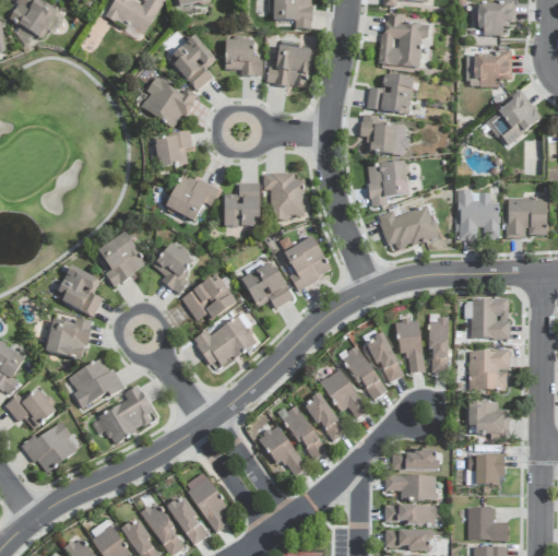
[(64,16),(40,0),(18,0),(8,16),(22,26),(15,36),(28,45),(35,35),(39,37),(47,24),(56,30),(64,16)]
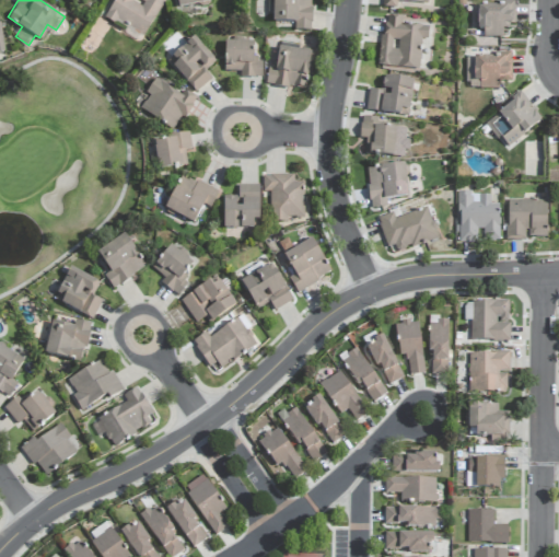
[(113,0),(105,14),(143,36),(164,0),(113,0)]
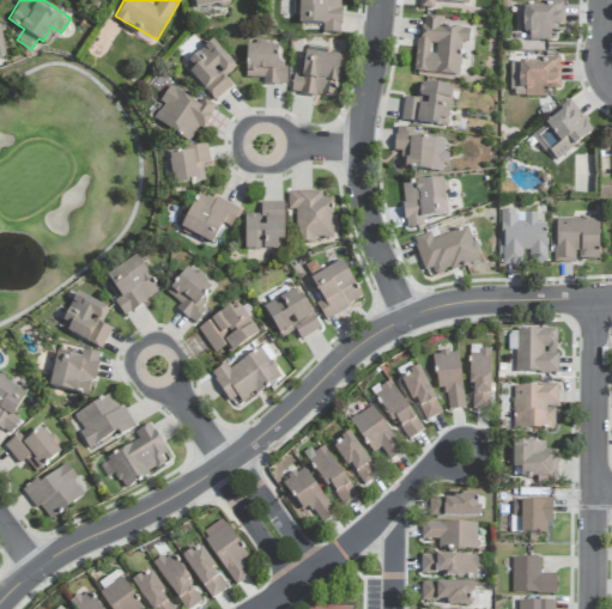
[(300,0),(300,22),(323,23),(323,30),(341,31),(341,0),(300,0)]
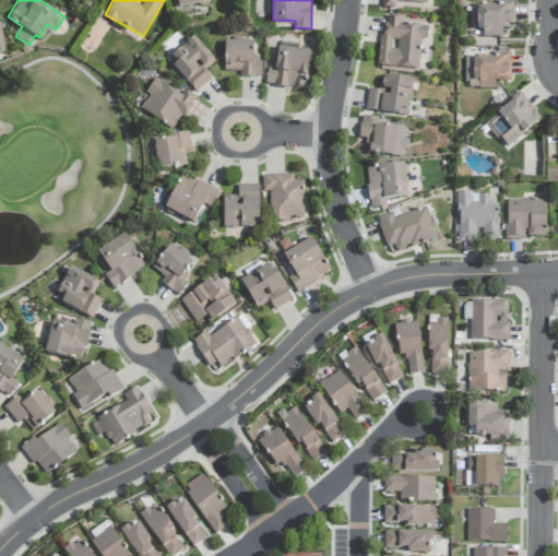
[(479,35),(503,35),(502,26),(514,26),(513,0),(497,0),(498,3),(479,3),(479,35)]
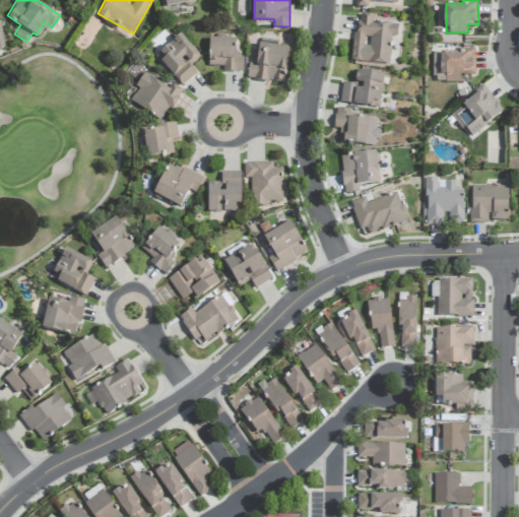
[(353,59),(390,62),(392,34),(398,34),(399,22),(374,20),(375,13),(358,12),(353,59)]
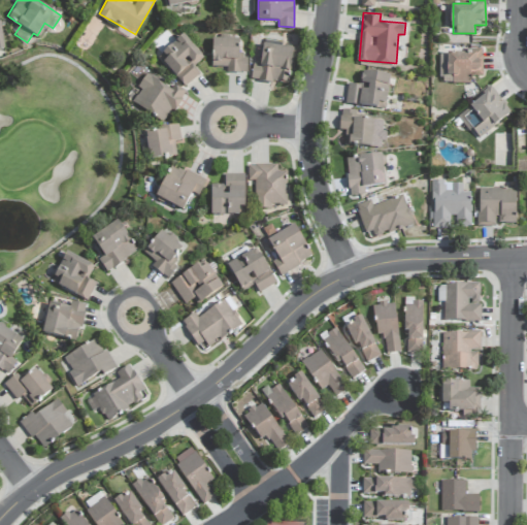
[(184,86),(201,72),(194,63),(203,57),(186,33),(159,53),(184,86)]
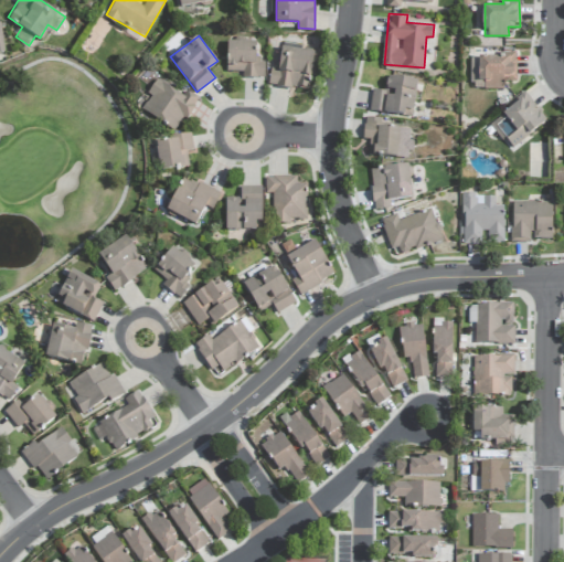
[(257,40),(227,40),(227,69),(243,69),(243,75),(265,76),(265,60),(256,60),(257,40)]
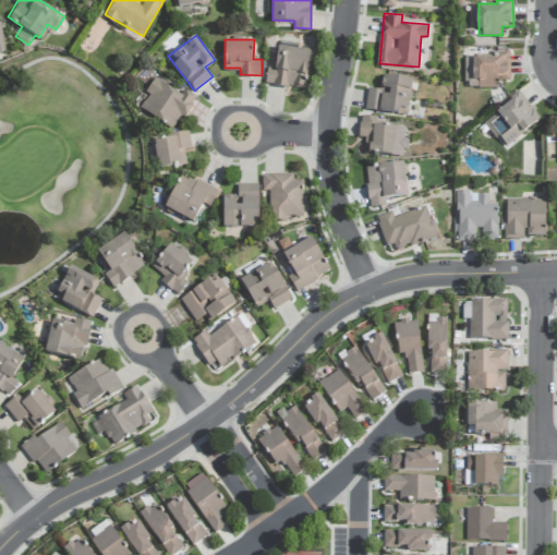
[(499,86),(499,79),(510,79),(510,49),(493,49),(493,55),(470,55),(470,81),(479,81),(479,86),(499,86)]
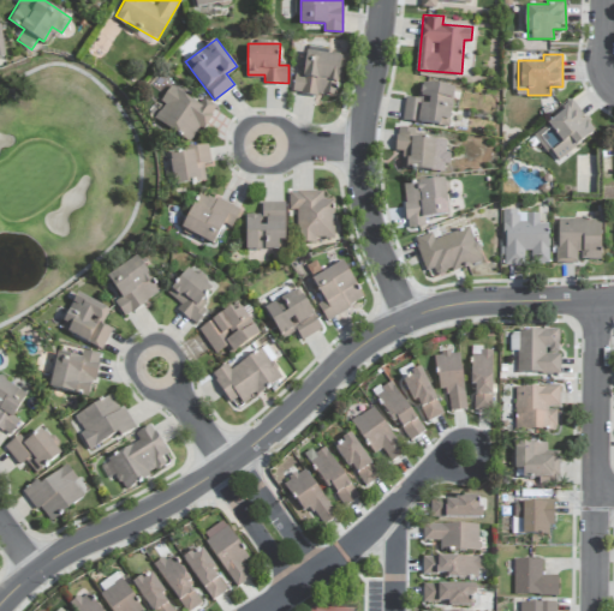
[(403,119),(449,125),(454,87),(421,82),(418,97),(406,95),(403,119)]
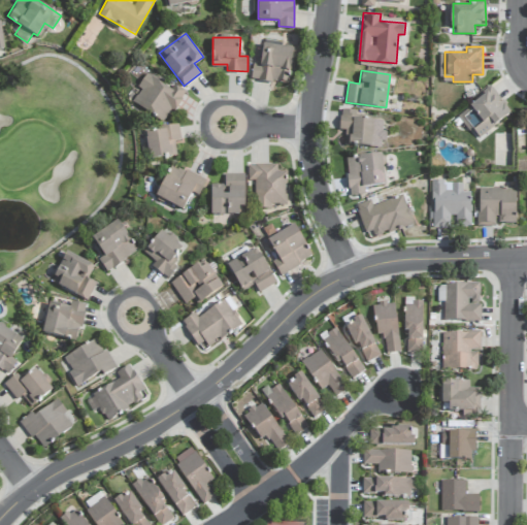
[(133,102),(166,122),(186,89),(174,83),(171,87),(146,72),(138,87),(140,89),(133,102)]
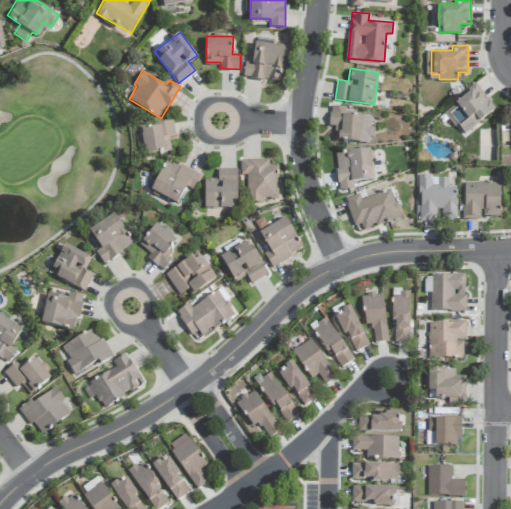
[(496,107),(487,96),(487,97),(476,83),(454,101),(468,117),(459,124),(465,132),(496,107)]
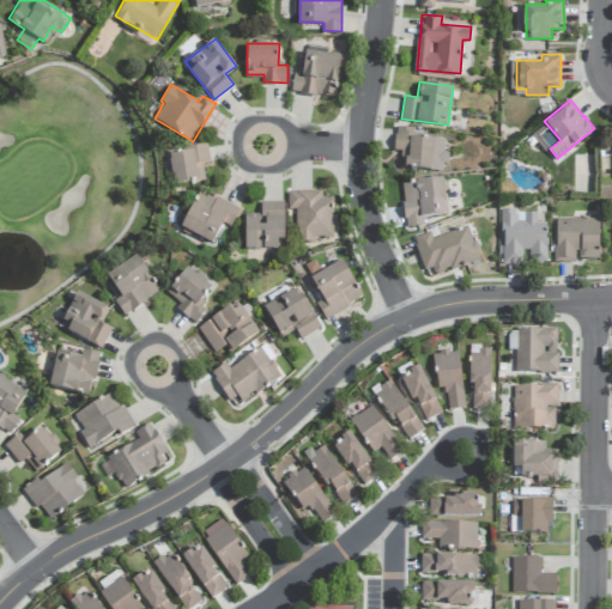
[(403,166),(446,169),(447,150),(444,150),(446,136),(413,134),(414,126),(395,126),(394,148),(403,150),(403,166)]
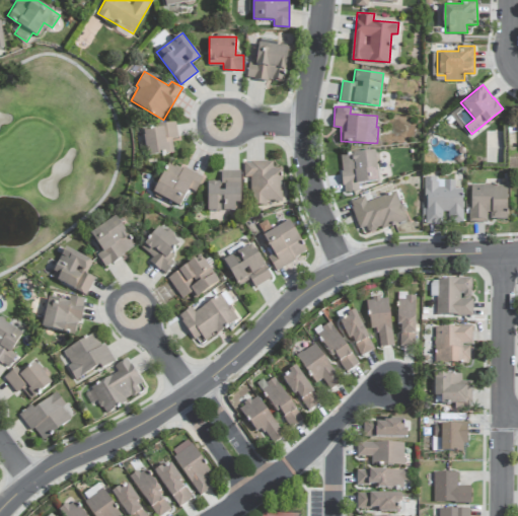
[(171,152),(169,137),(178,136),(176,122),(143,128),(147,156),(171,152)]
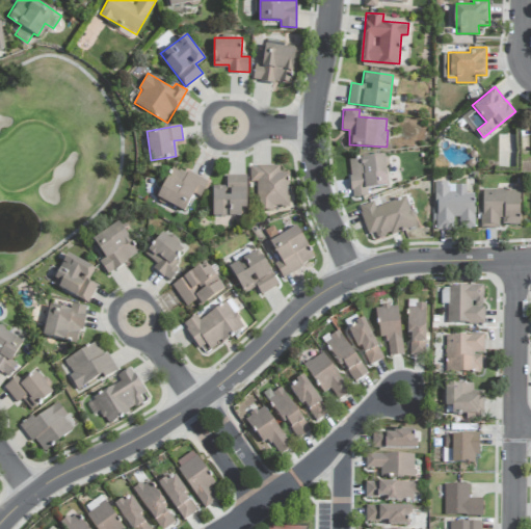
[(352,195),(369,194),(368,187),(388,185),(386,154),(349,157),(352,195)]
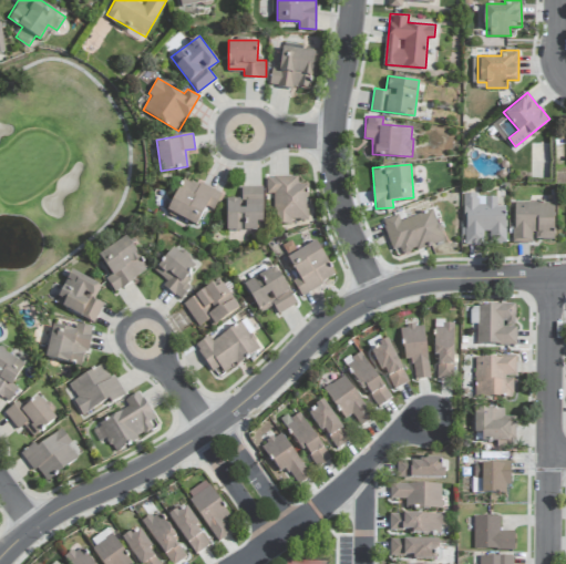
[(298,175),(267,174),(267,192),(275,192),(275,222),(292,222),(292,218),(308,218),(308,182),(298,182),(298,175)]
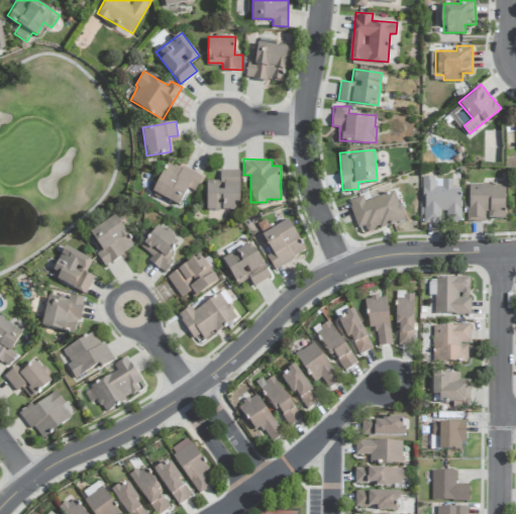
[(202,174),(169,160),(155,193),(181,204),(188,187),(195,190),(202,174)]
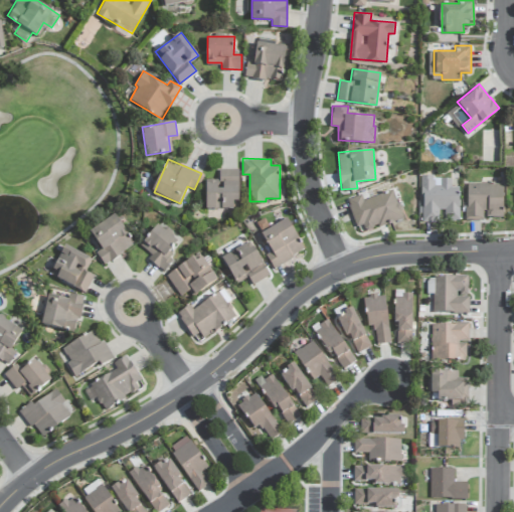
[(238,168),(219,168),(219,179),(206,179),(206,207),(237,208),(238,168)]
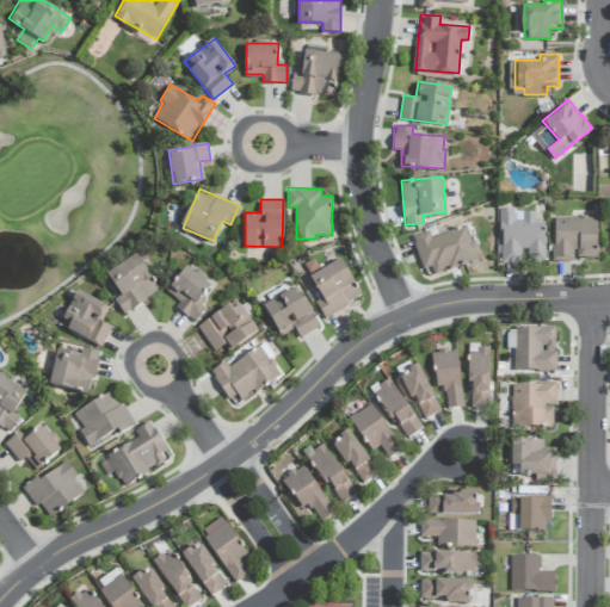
[(501,261),(522,261),(522,248),(527,248),(527,259),(546,259),(546,220),(541,220),(541,209),(501,209),(501,261)]
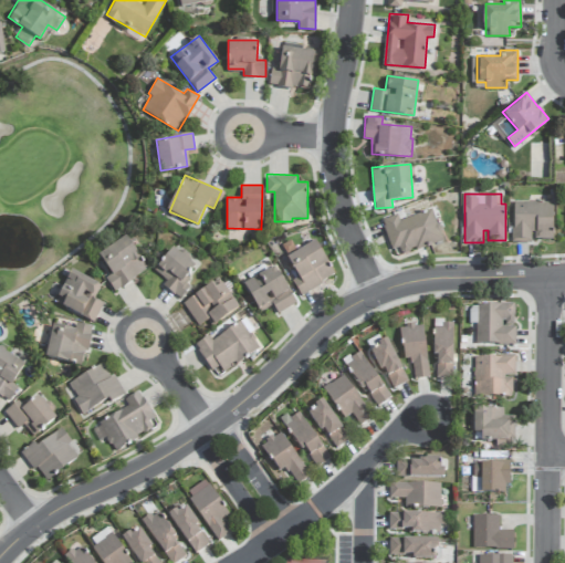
[(514,199),(513,240),(533,240),(533,237),(553,238),(554,200),(514,199)]
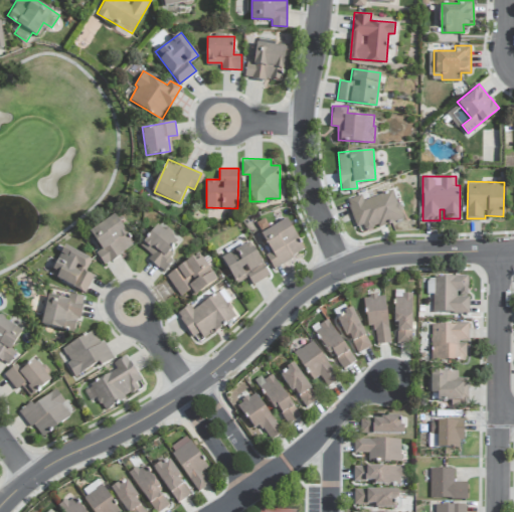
[(363,198),(362,193),(348,198),(356,224),(363,222),(365,229),(403,217),(393,188),(363,198)]
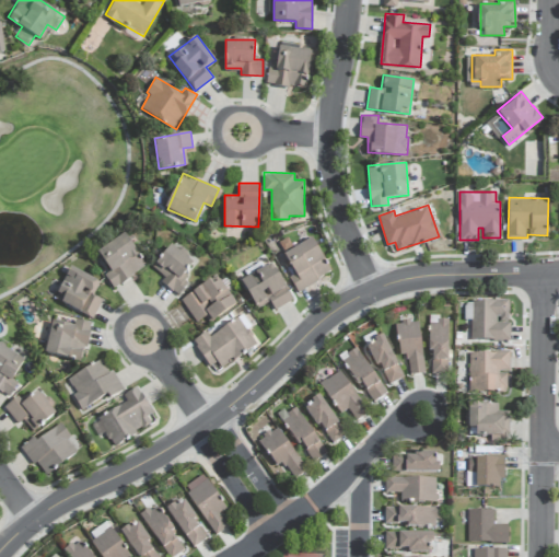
[(104,274),(114,287),(147,265),(125,232),(97,251),(111,269),(104,274)]
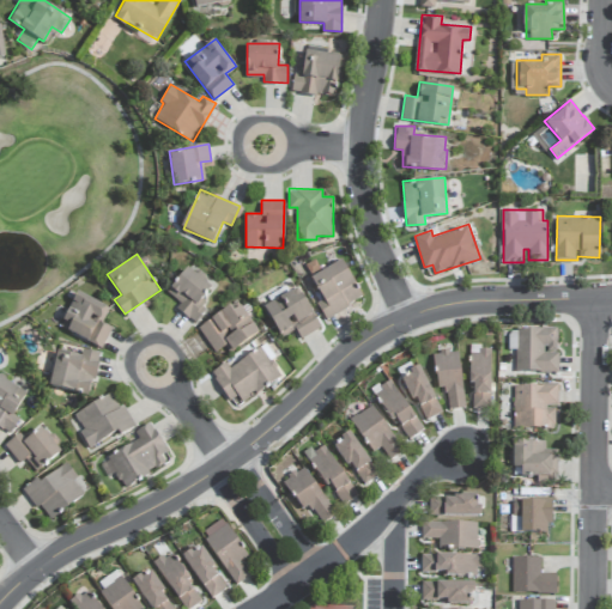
[(364,297),(343,257),(310,274),(323,298),(317,300),(326,317),(364,297)]
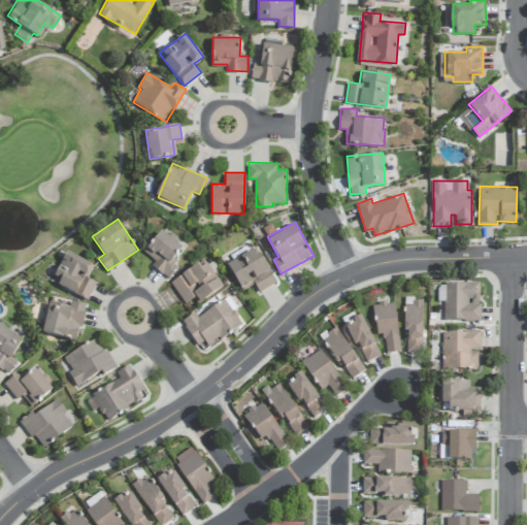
[(167,277),(179,264),(172,258),(183,247),(163,229),(144,250),(156,260),(153,264),(167,277)]
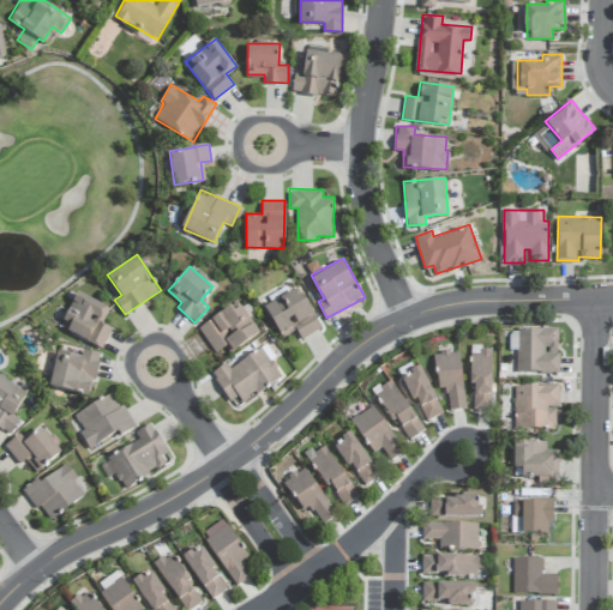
[(264,306),(282,336),(296,327),(302,338),(322,326),(296,285),(264,306)]
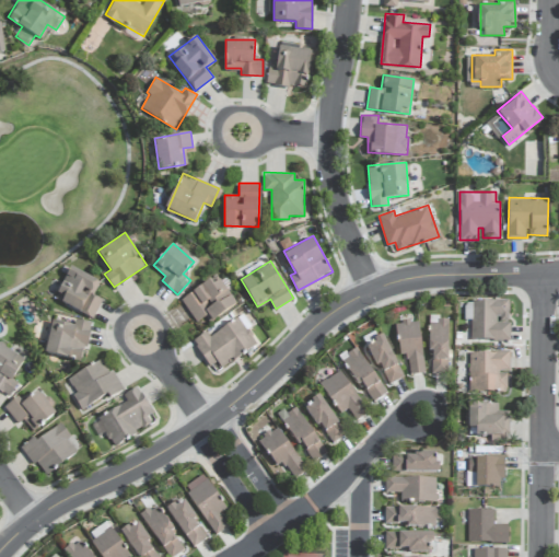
[(56,301),(95,316),(102,298),(94,294),(100,279),(69,267),(56,301)]
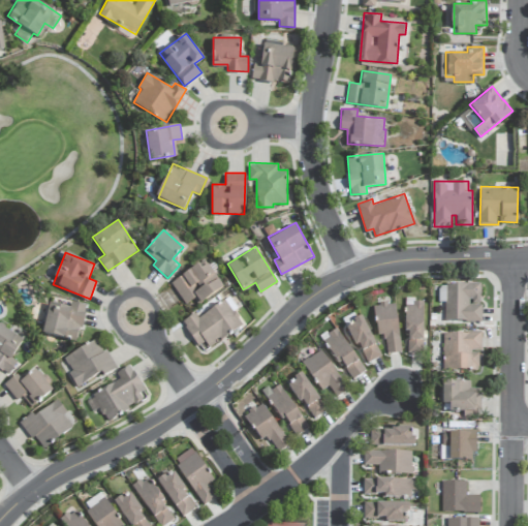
[(223,287),(207,259),(172,280),(185,303),(194,298),(197,303),(223,287)]
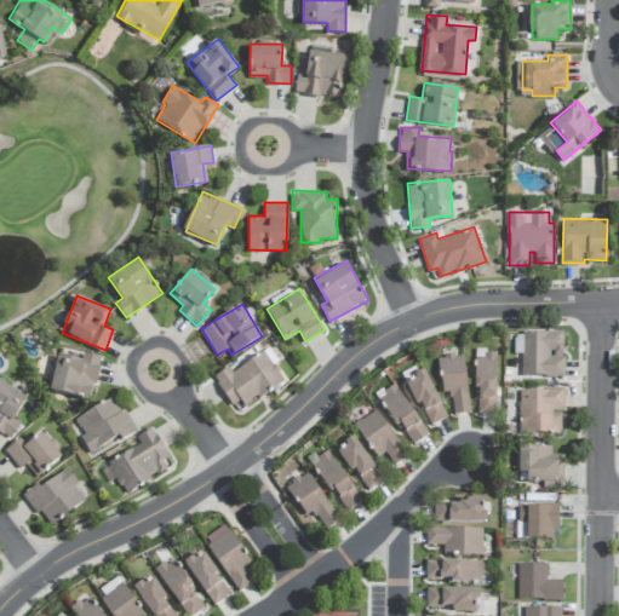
[(566,374),(566,355),(563,355),(565,330),(523,329),(522,374),(566,374)]
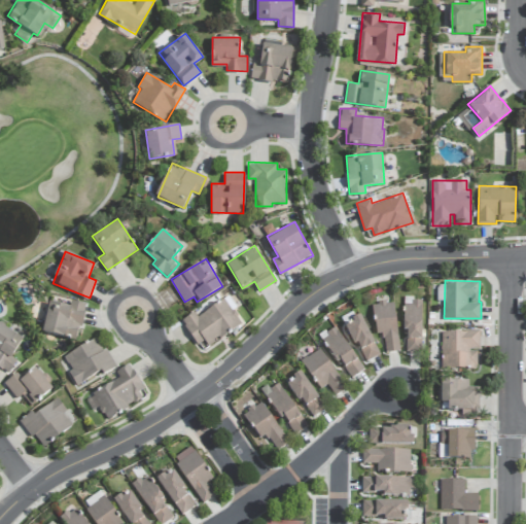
[(421,297),(404,297),(406,350),(423,349),(421,297)]
